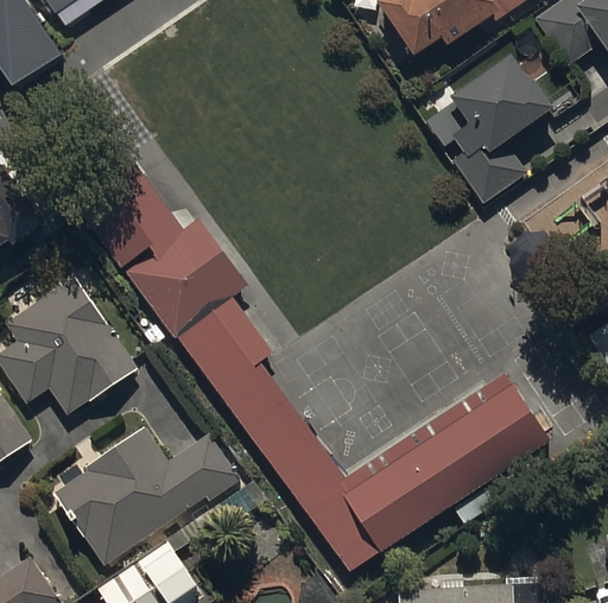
[(64,54),(29,0),(0,0),(0,64),(19,94),(64,54)]
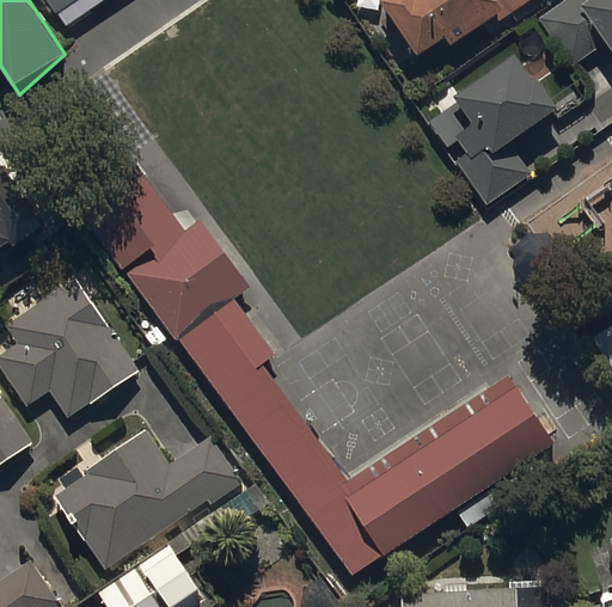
[(48,0),(69,30),(111,0),(48,0)]
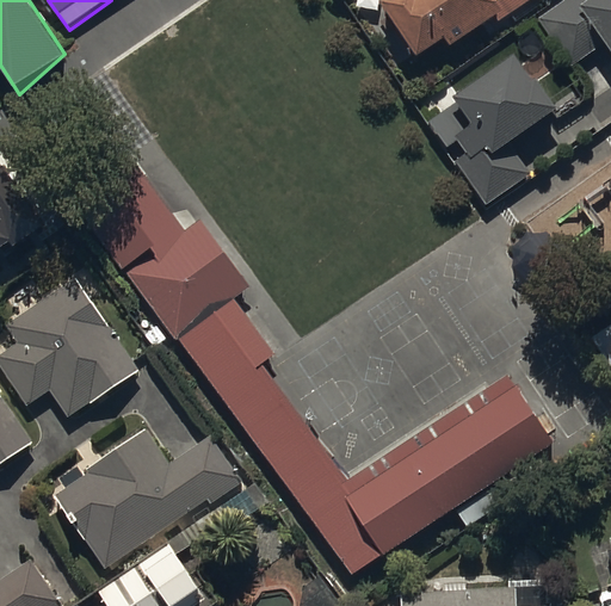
[(393,0),(383,7),(417,56),(442,39),(448,48),(522,0),(393,0)]
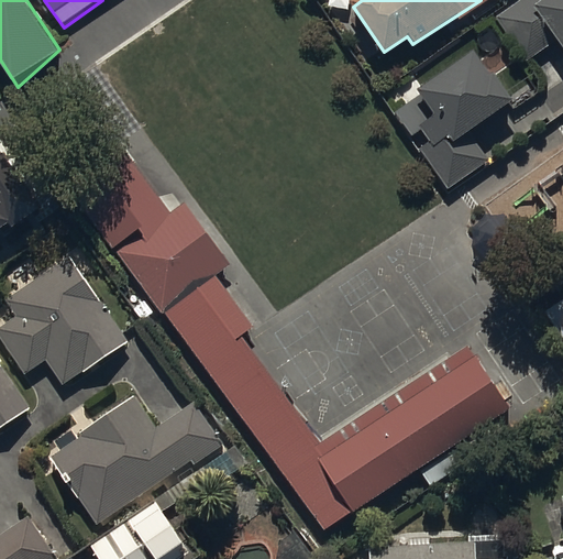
[(518,0),(495,17),(525,61),(556,40),(562,50),(562,0),(551,0),(540,8),(534,0),(518,0)]
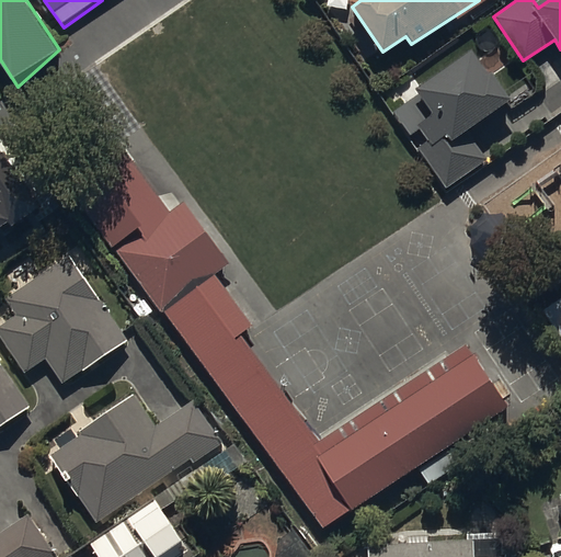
[(392,112),(395,114),(410,136),(419,129),(426,140),(419,146),(447,188),(487,161),(470,136),(513,108),(493,78),(490,80),(473,57),(392,112)]
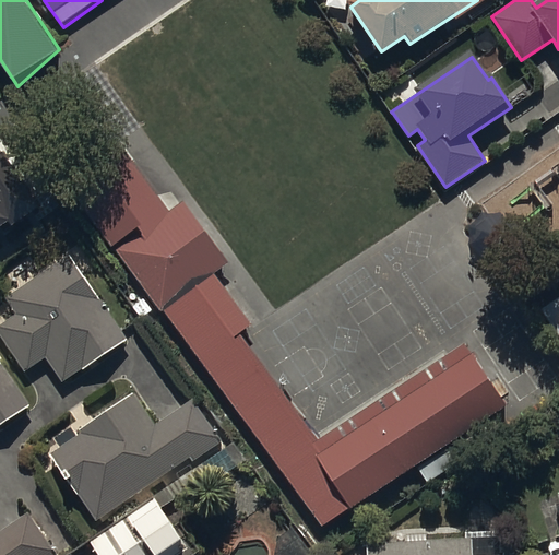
[(509,394),(464,331),(318,435),(237,322),(251,313),(215,262),(229,252),(185,190),(171,199),(99,98),(42,140),(320,529),(509,394)]
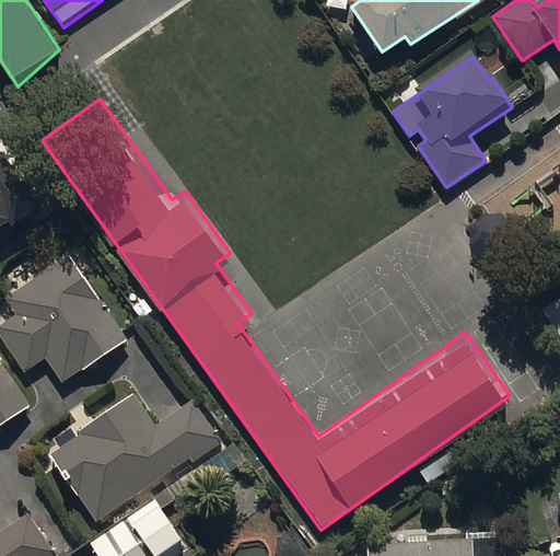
[(0,221),(8,217),(11,222),(39,203),(2,147),(0,148),(0,221)]
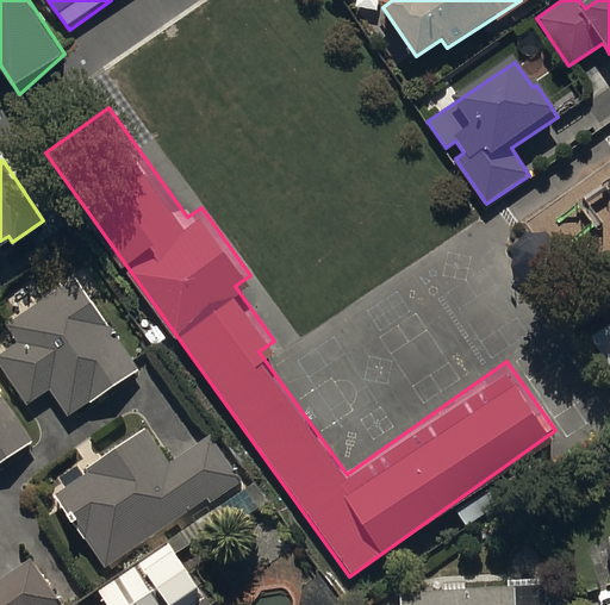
[(19,343),(0,356),(0,363),(27,404),(50,388),(69,416),(138,369),(76,276),(6,324),(19,343)]
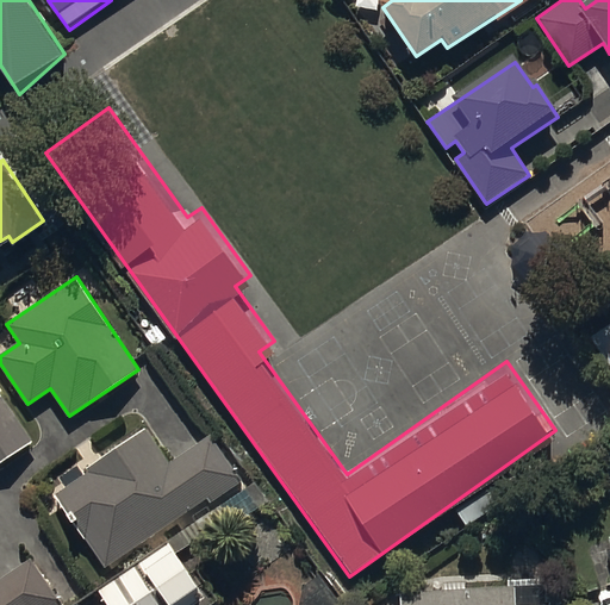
[(609,325),(589,340),(609,372),(609,325)]
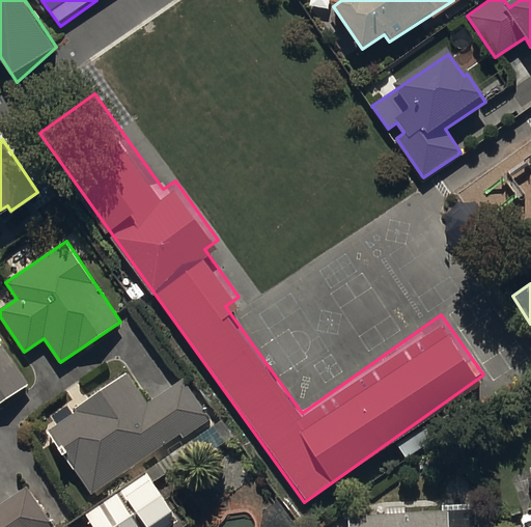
[(0,403),(25,386),(0,348),(0,403)]
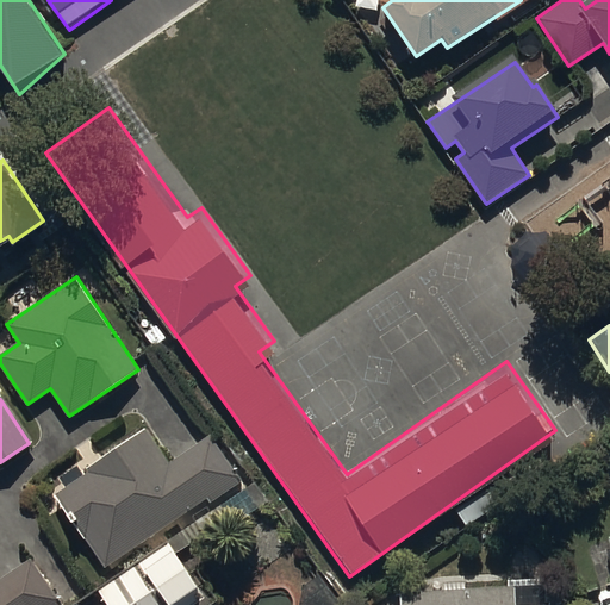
[(169,462),(147,429),(87,469),(88,472),(54,496),(104,568),(206,498),(210,504),(242,482),(209,435),(169,462)]
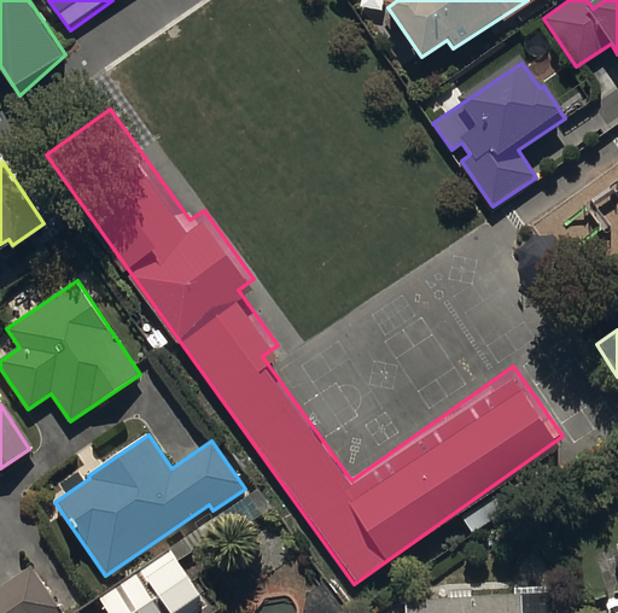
[(170,552),(99,599),(108,612),(182,612),(202,600),(170,552)]
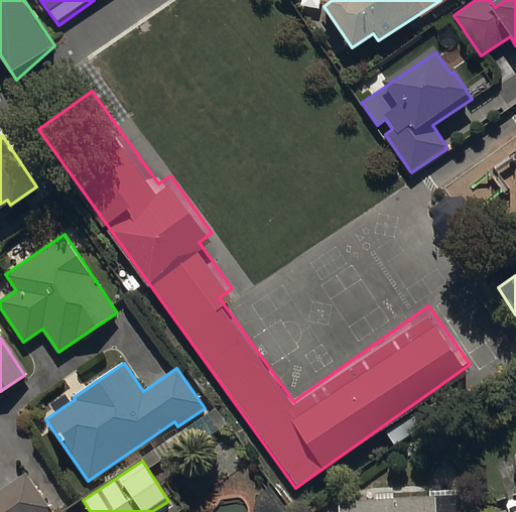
[(50,511),(25,474),(0,490),(0,511),(50,511)]
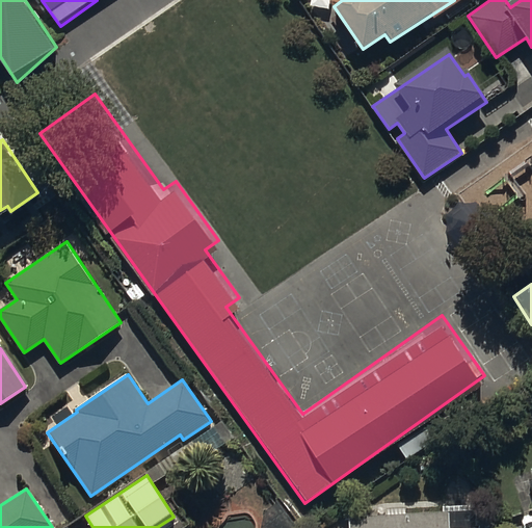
[(350,527),(479,527),(477,527),(476,501),(441,503),(441,512),(406,513),(406,505),(383,506),(384,516),(350,517),(350,527)]
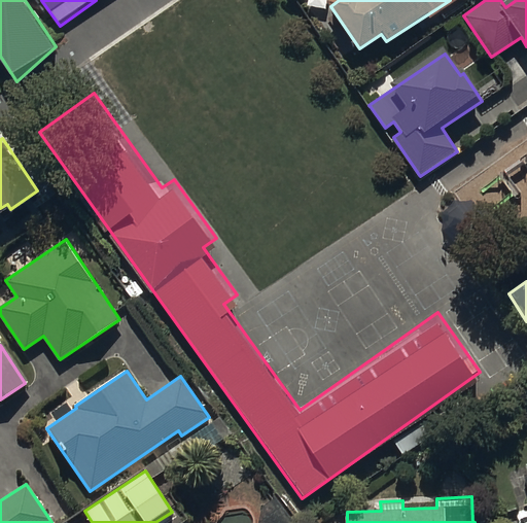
All buildings are outlined.
